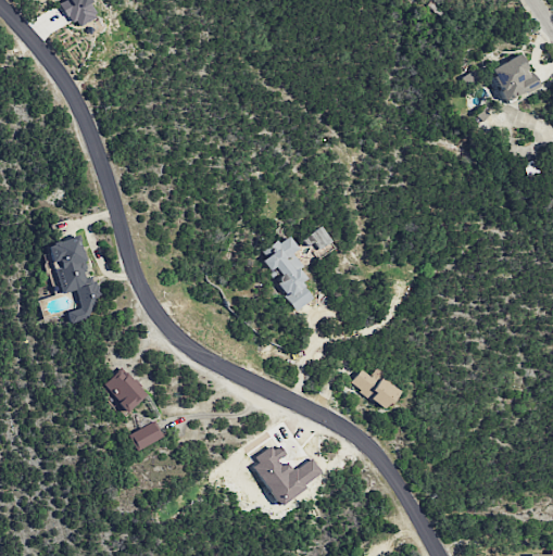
[(99,17),(90,0),(58,0),(59,1),(60,0),(62,0),(77,28),(99,17)]
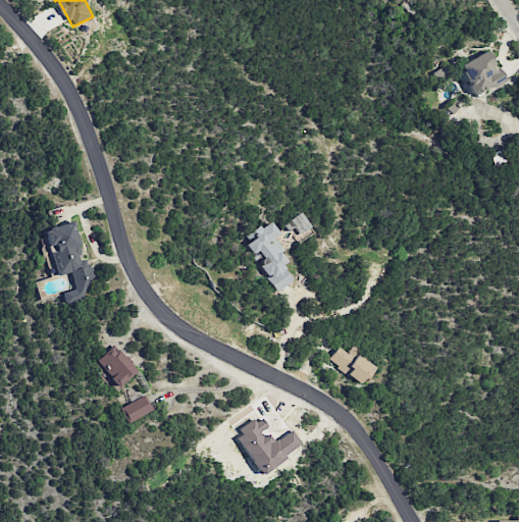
[(461,65),(476,96),(506,81),(490,51),(461,65)]
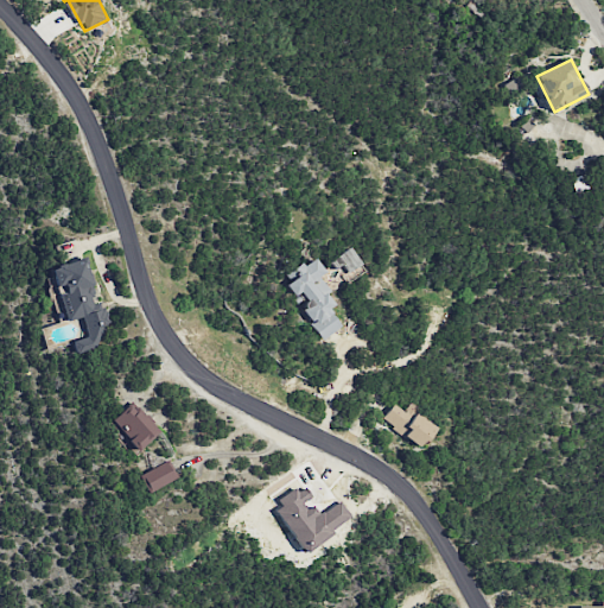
[(526,89),(521,77),(507,83),(512,95),(526,89)]
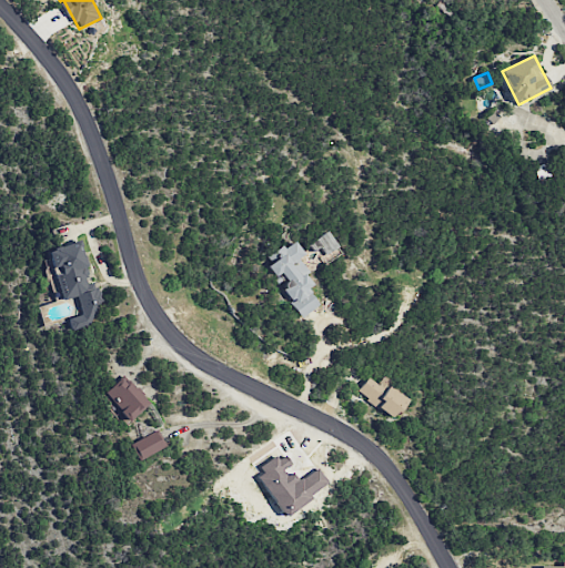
[(304,318),(322,305),(309,288),(313,285),(306,275),(311,272),(301,259),(306,254),(295,240),(274,255),(278,260),(272,264),(288,285),(283,288),(304,318)]
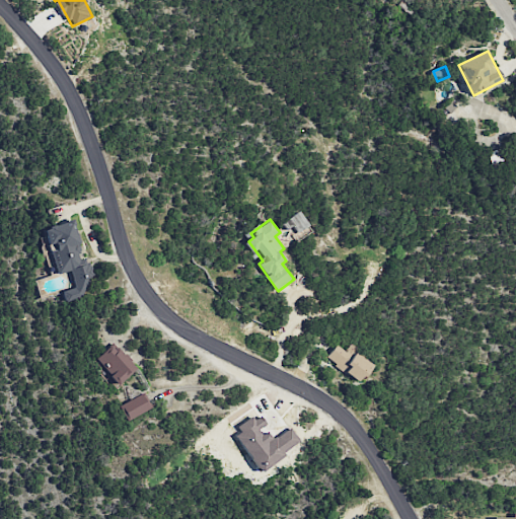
[(47,227),(57,275),(73,271),(77,288),(64,291),(67,302),(92,296),(89,281),(95,279),(91,257),(84,260),(75,221),(47,227)]
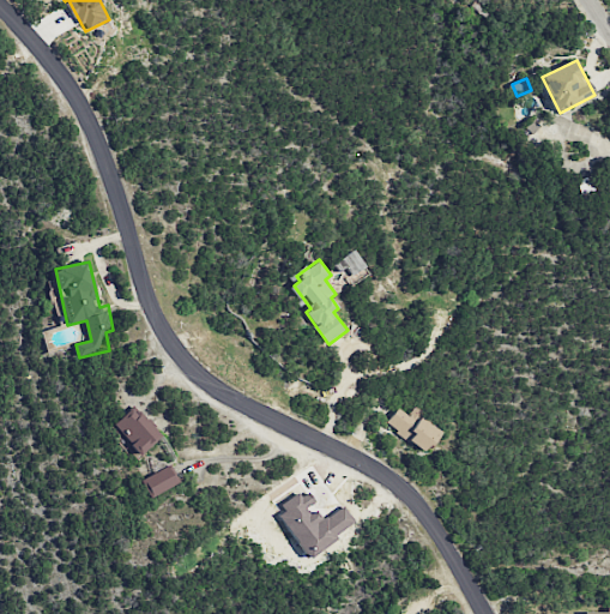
[(140,457),(162,437),(134,407),(113,426),(140,457)]
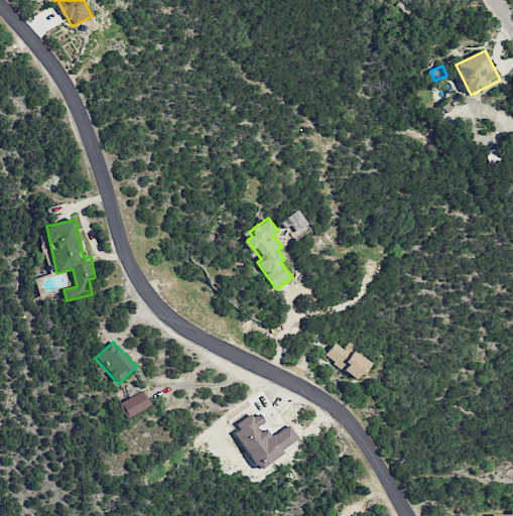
[(326,358),(360,381),(372,362),(348,345),(345,350),(335,343),(326,358)]
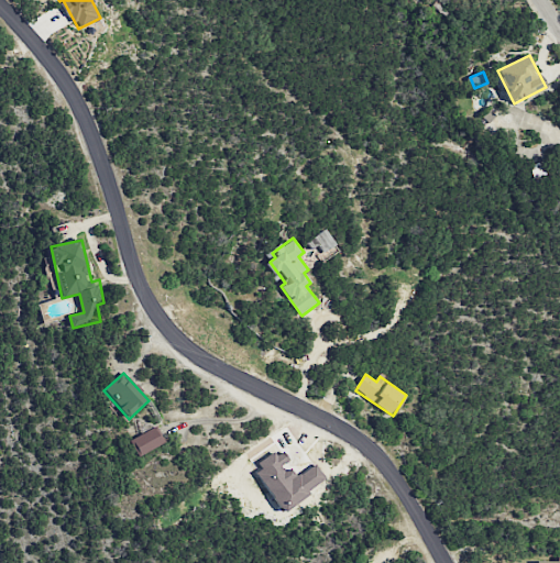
[(139,455),(167,444),(161,427),(132,439),(139,455)]
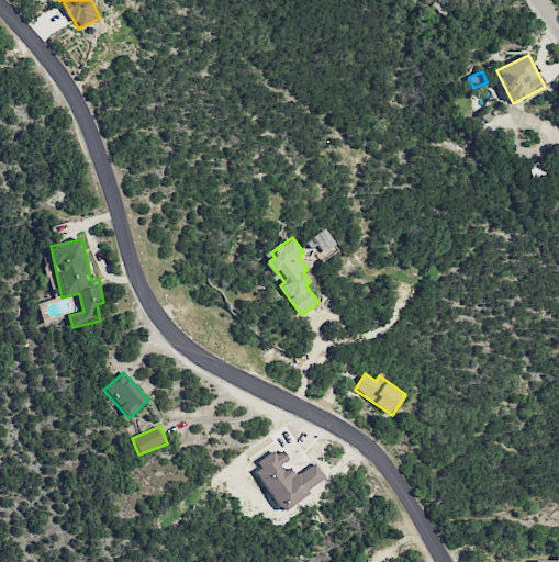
[(282,510),(327,480),(316,463),(297,476),(291,468),(286,471),(282,464),(290,459),(283,449),(255,469),(282,510)]
